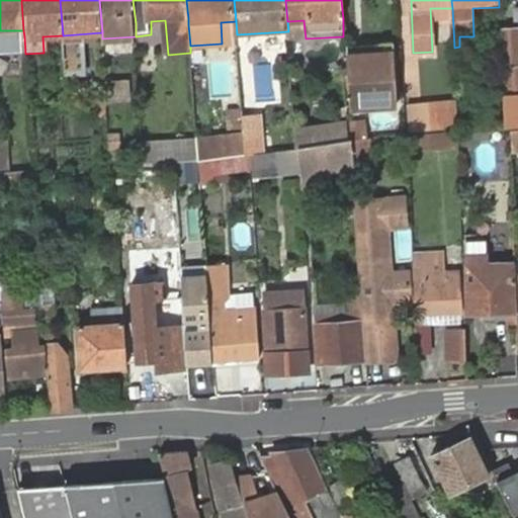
[(304,20),(287,21),(288,31),(288,40),(306,38),(304,20)]
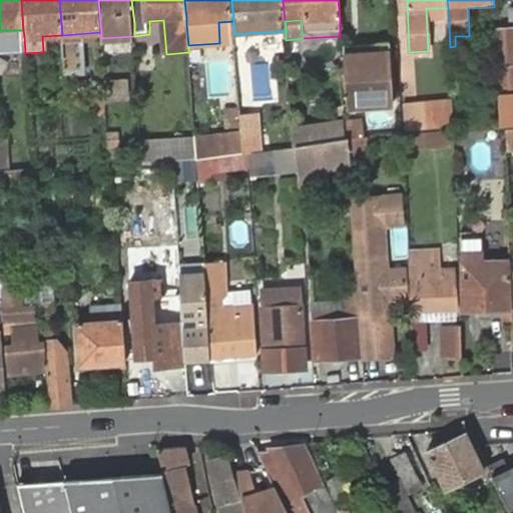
[(218,22),(219,43),(235,42),(234,34),(233,21),(218,22)]
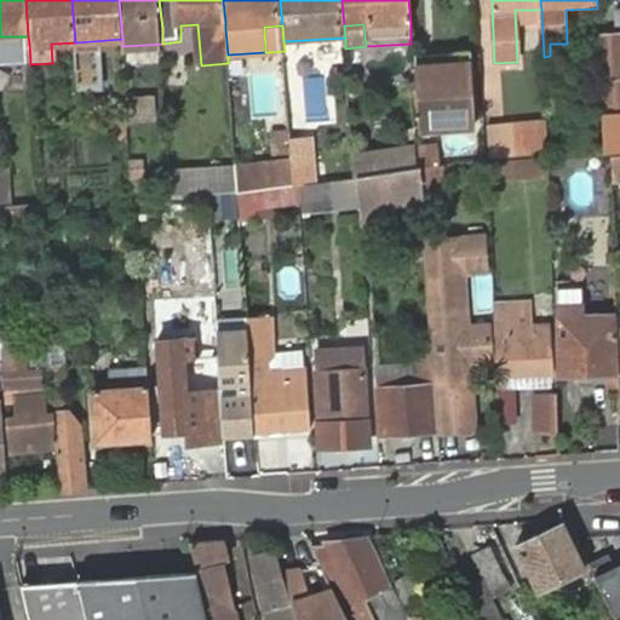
[(619,38),(598,39),(603,141),(619,138),(619,38)]
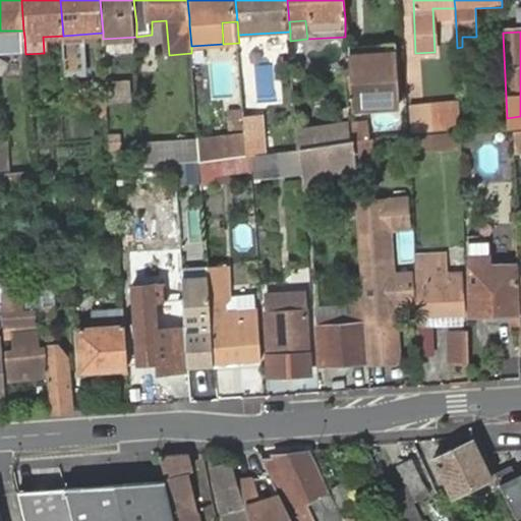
[(398,54),(352,58),(354,109),(401,107),(398,54)]
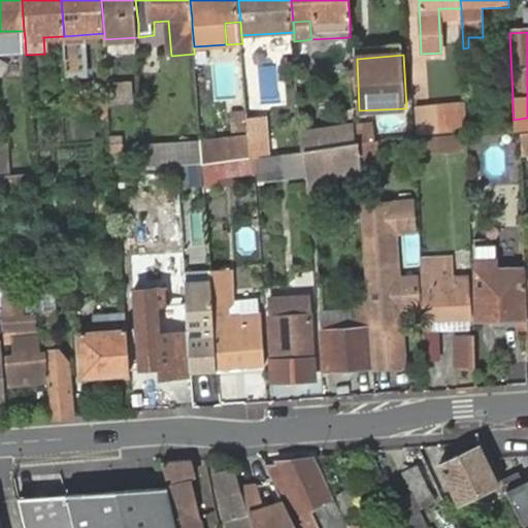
[(131,86),(108,87),(109,110),(133,109),(131,86)]
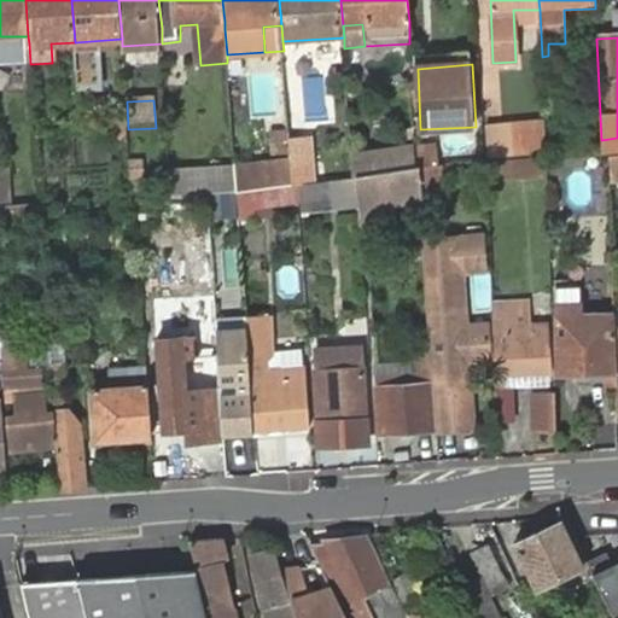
[(109,104),(111,130),(128,129),(127,101),(109,104)]
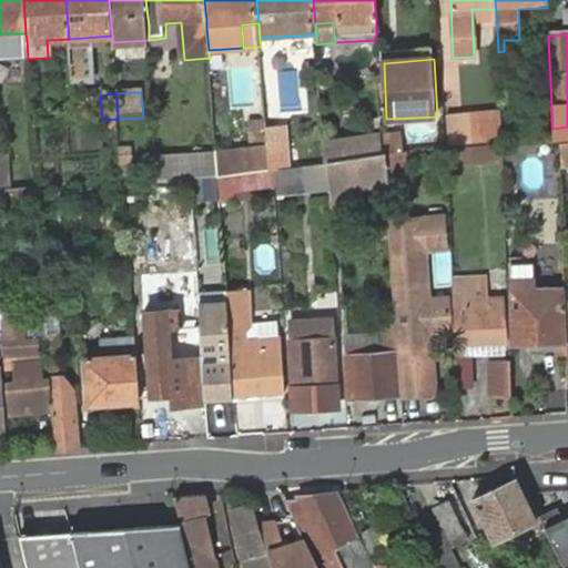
[(500,118),(445,119),(446,145),(449,145),(456,145),(501,143),(500,118)]
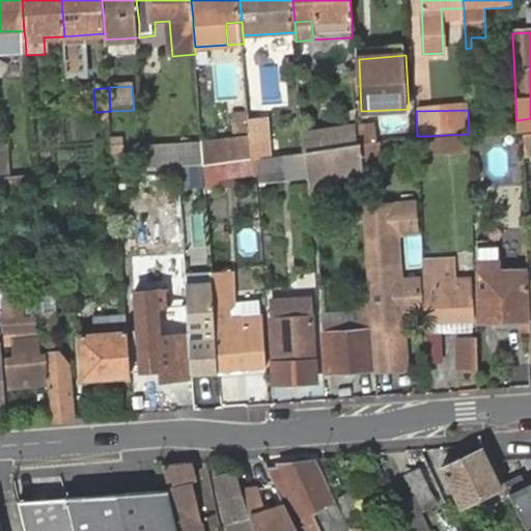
[(357,128),(303,138),(305,155),(307,155),(358,145),(357,130),(357,128)]
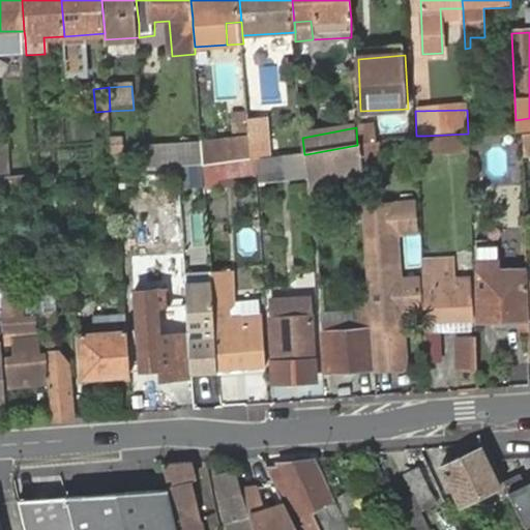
[(356,129),(357,145),(361,145),(373,143),(372,128),(356,129)]
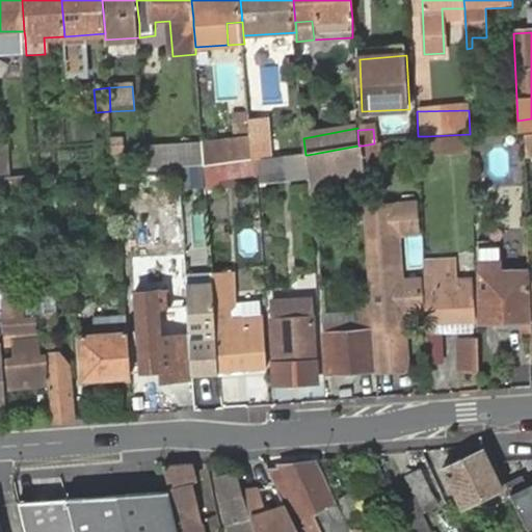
[(249,134),(202,140),(204,164),(253,159),(249,134)]
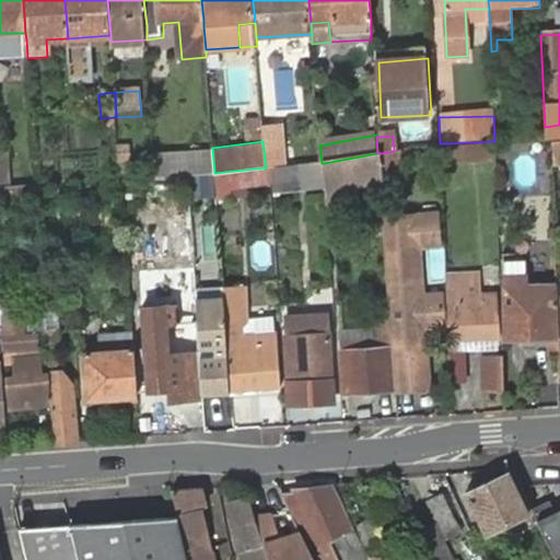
[(492,163),(491,142),(450,143),(450,164),(492,163)]
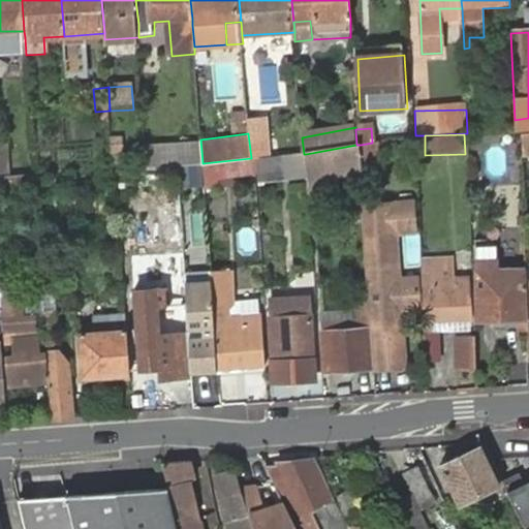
[(512,136),(473,138),(474,184),(515,184),(512,136)]
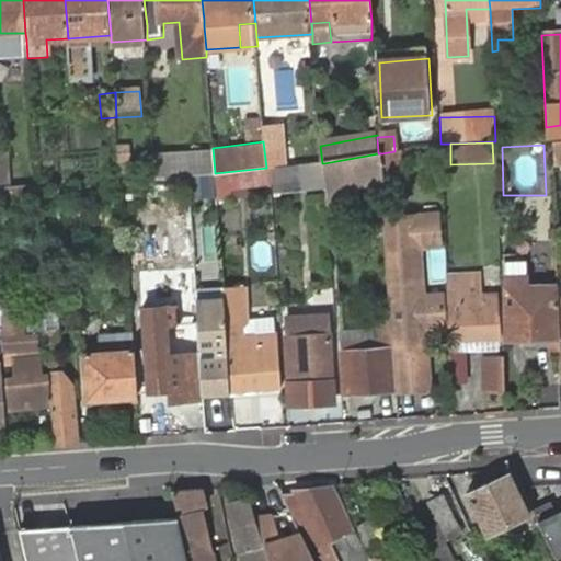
[(378,153),(324,163),(325,187),(327,194),(340,193),(339,185),(384,179),(382,153),(378,153)]
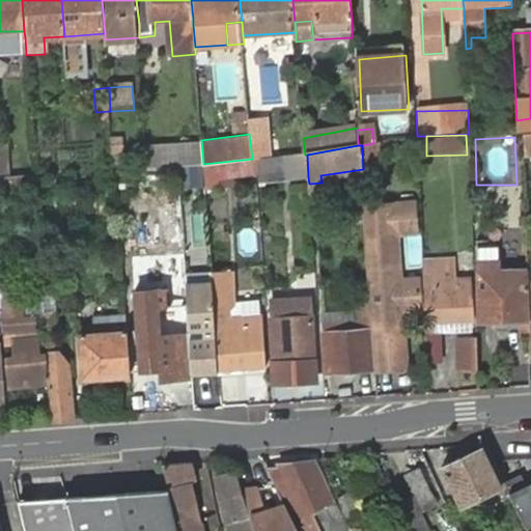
[(308,177),(307,155),(305,155),(276,160),(252,159),(255,176),(255,185),(308,177)]
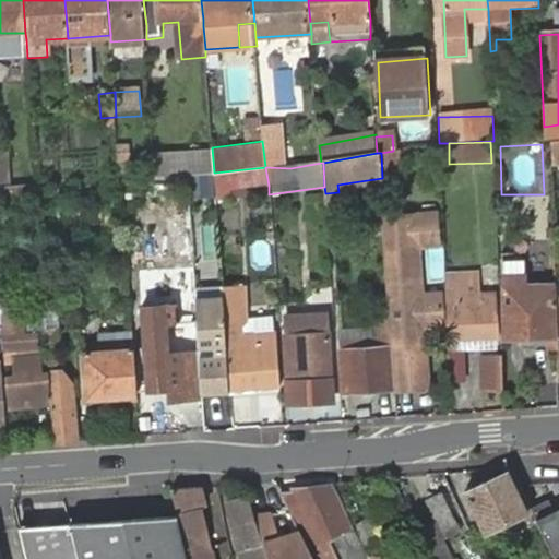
[(0,188),(10,188),(9,166),(0,166),(0,188)]
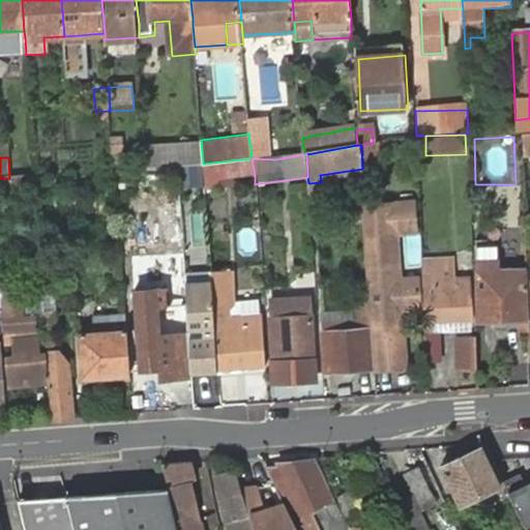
[(255,176),(252,158),(203,164),(205,188),(218,187),(218,179),(255,176)]
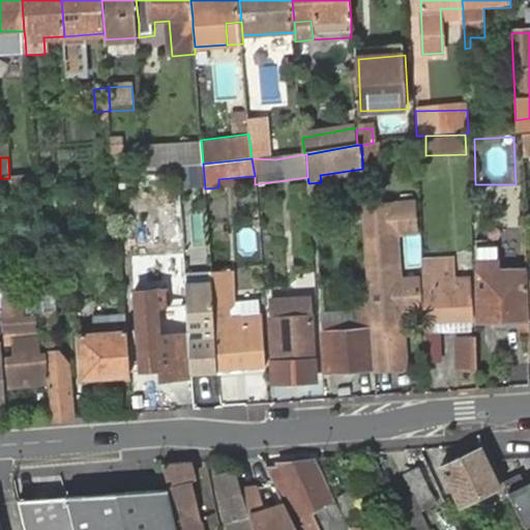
[(0,193),(36,192),(34,176),(9,178),(0,178),(0,193)]
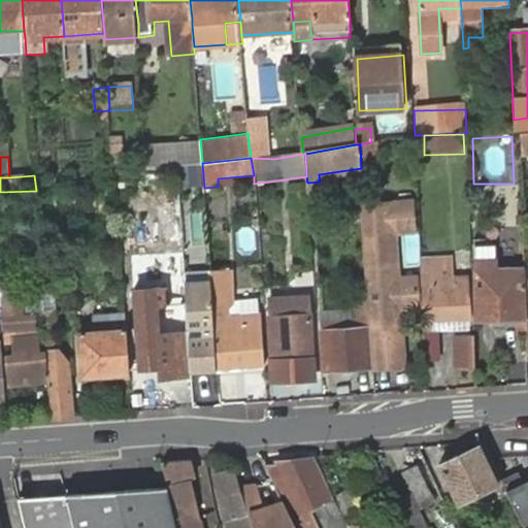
[(421,225),(420,202),(410,203),(411,225),(421,225)]
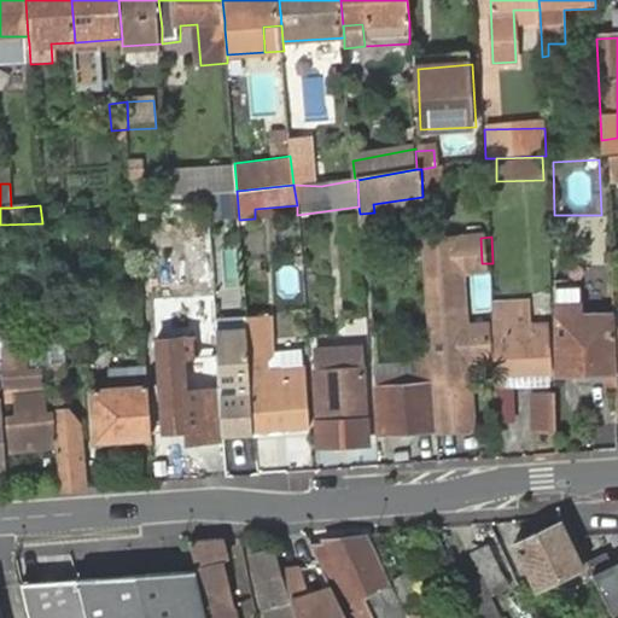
[(462,365),(485,365),(483,330),(466,330),(464,264),(482,263),(481,238),(426,240),(426,243),(435,385),(435,392),(437,423),(438,435),(462,435),(460,384),(454,384),(454,365),(462,365)]
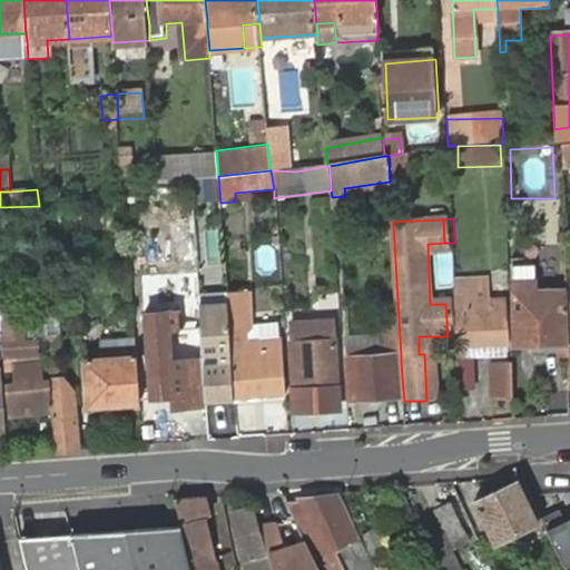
[(254,248),(258,274),(274,271),(269,246),(254,248)]
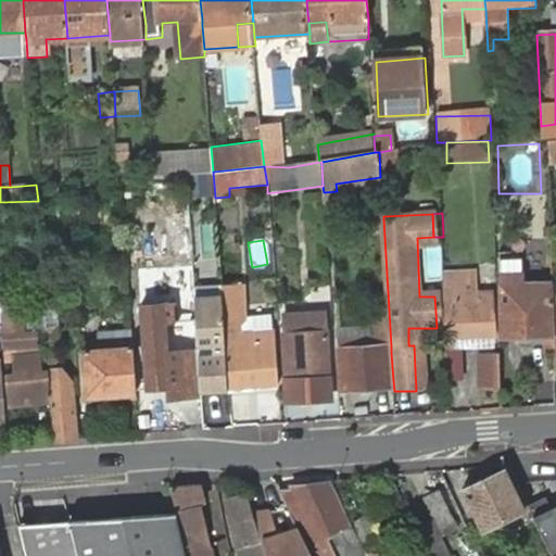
[(503,338),(553,337),(552,298),(552,290),(552,285),(526,286),(525,256),(500,257),(501,278),(503,338)]
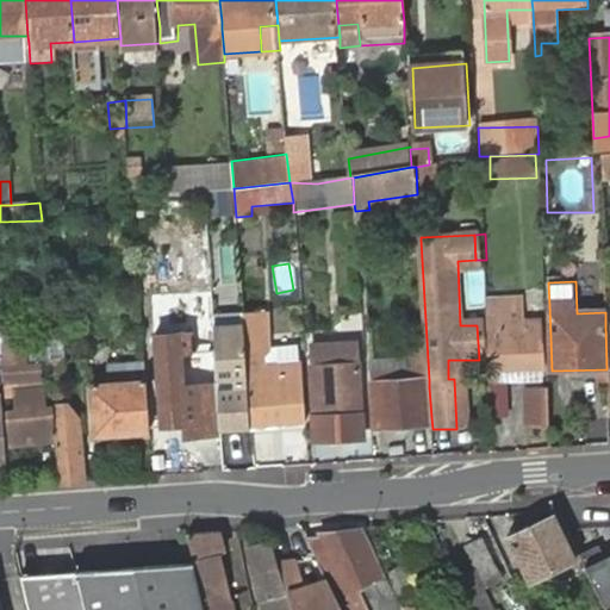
[(490,359),(491,384),(508,384),(509,384),(517,384),(517,371),(543,371),(542,330),(524,329),(524,302),(511,300),(512,294),(487,294),(489,324),(490,359)]
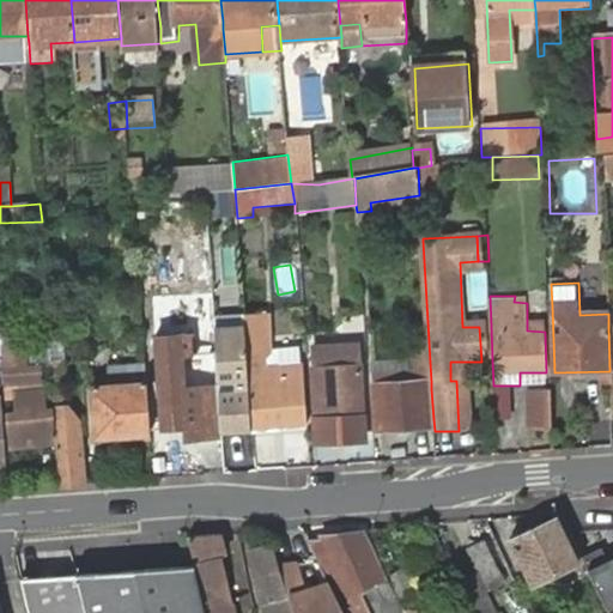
[(58,445),(55,412),(46,411),(42,370),(28,370),(28,351),(23,350),(23,319),(12,319),(11,313),(1,313),(2,344),(6,386),(7,400),(11,447),(58,445)]
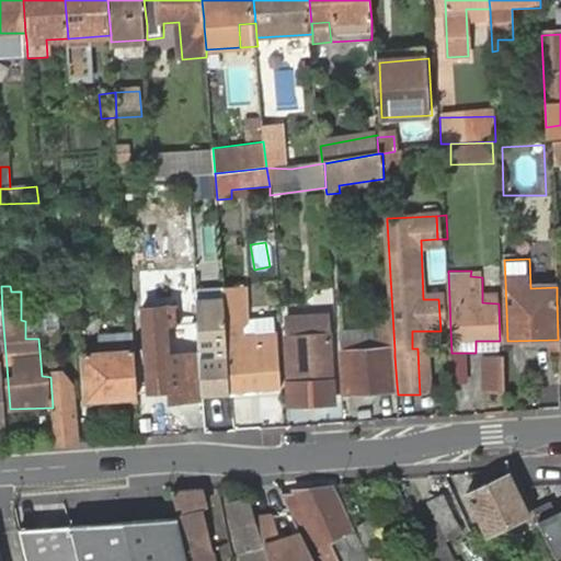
[(243,293),(224,293),(226,312),(231,398),(279,395),(276,340),(267,340),(268,353),(237,355),(236,342),(236,335),(240,334),(238,313),(244,313),(243,293)]
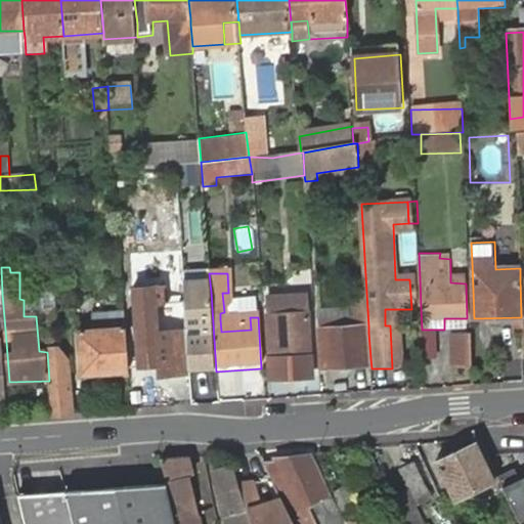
[(411,309),(421,308),(420,278),(409,279),(411,309)]
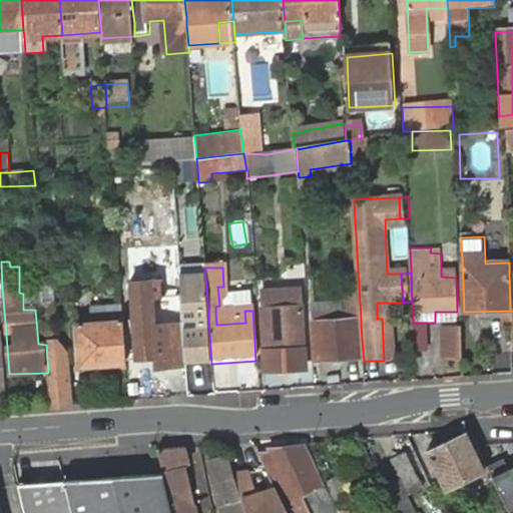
[(188,368),(187,366),(184,325),(159,326),(158,300),(167,299),(165,282),(129,285),(135,361),(155,360),(156,371),(188,368)]
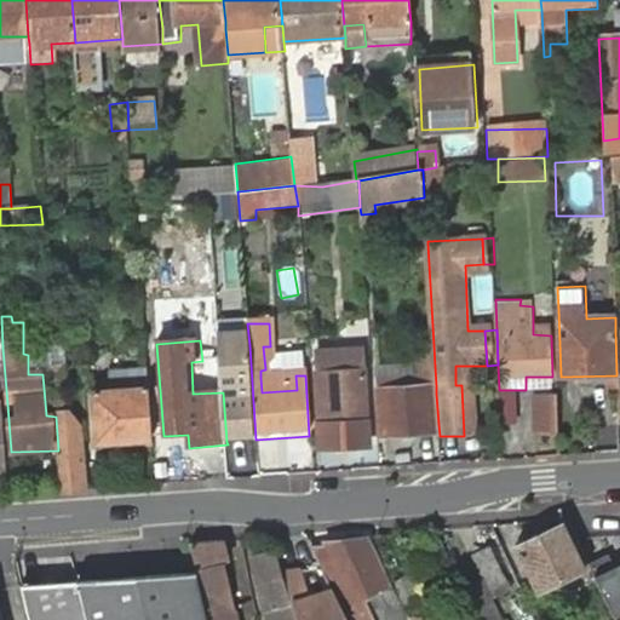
[(220,360),(219,340),(200,340),(202,361),(220,360)]
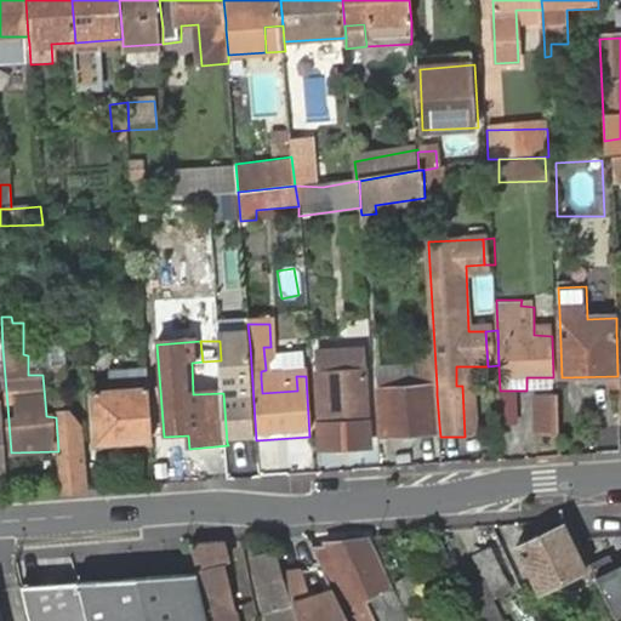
[(227,443),(256,440),(250,346),(241,346),(243,357),(232,358),(233,382),(223,382),(223,393),(227,443)]
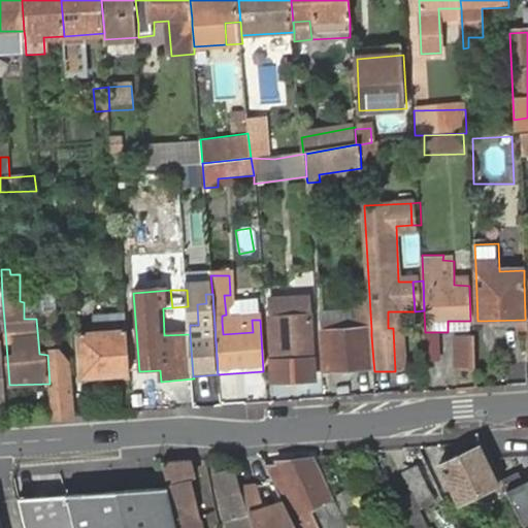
[(24,319),(36,319),(35,301),(24,302),(24,319)]
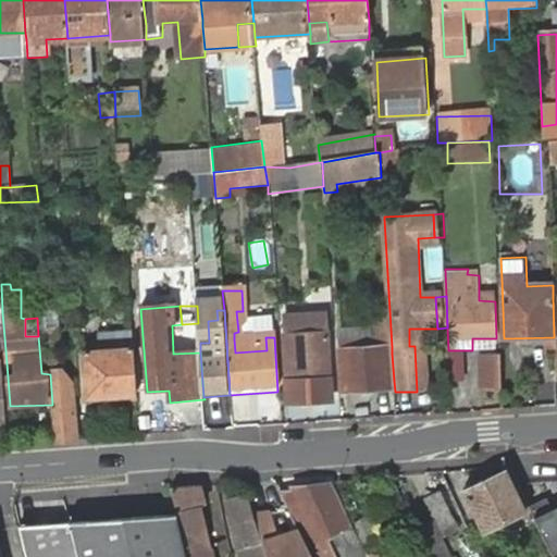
[(325,319),(284,322),(285,341),(326,338),(325,319)]
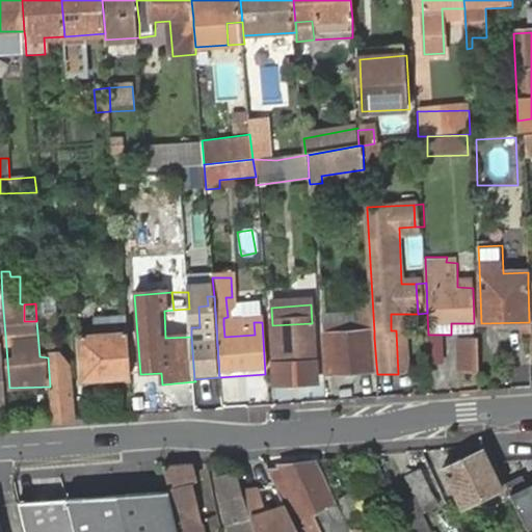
[(358,306),(360,323),(369,322),(367,304),(358,306)]
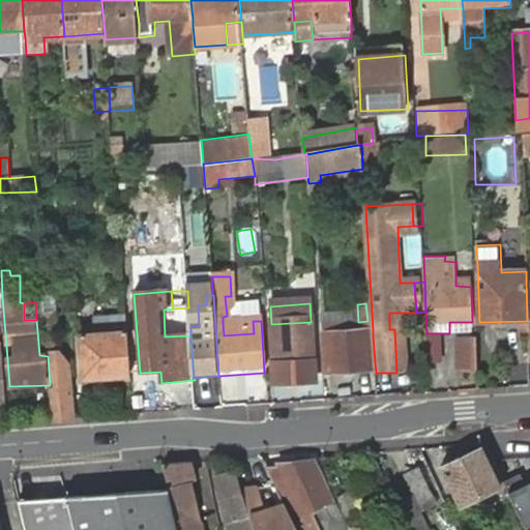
[(130,376),(125,316),(92,319),(92,322),(93,337),(79,339),(82,379),(88,378),(96,378),(97,386),(112,385),(112,378),(130,376)]
